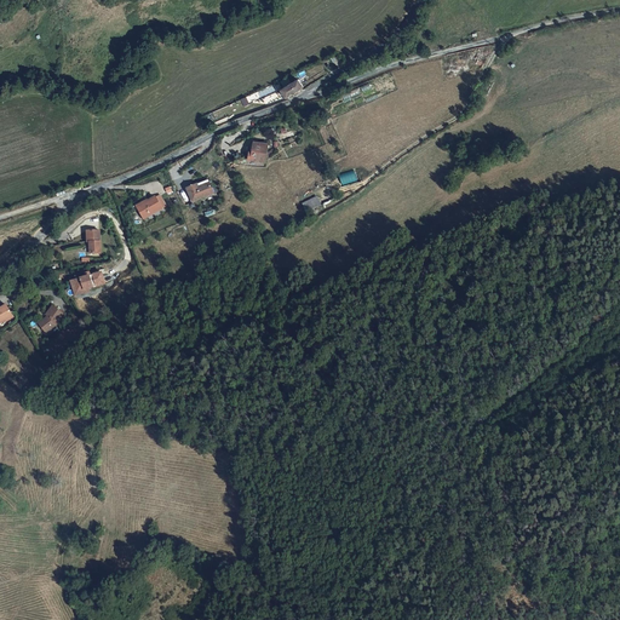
[(286,97),(303,87),(298,80),(281,90),(286,97)]
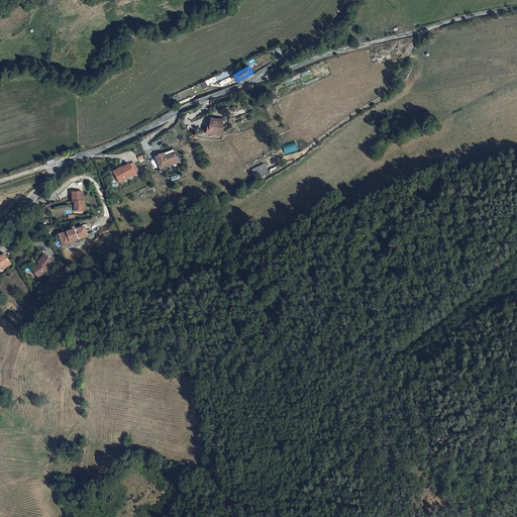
[(209,135),(222,137),(222,135),(223,128),(224,121),(211,120),(211,121),(210,121),(209,135)]
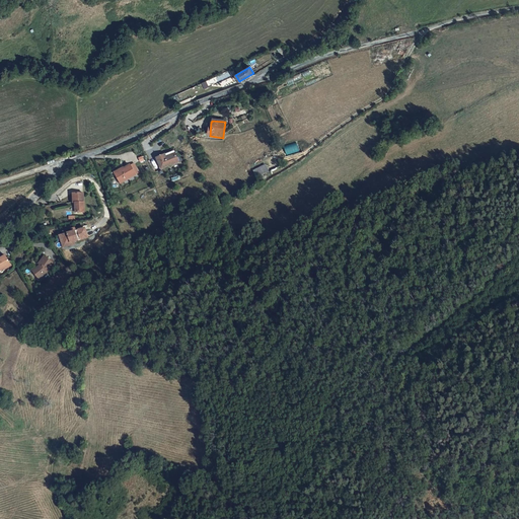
[(224,129),(223,136),(225,136),(233,128),(231,124),(225,129),(224,129)]
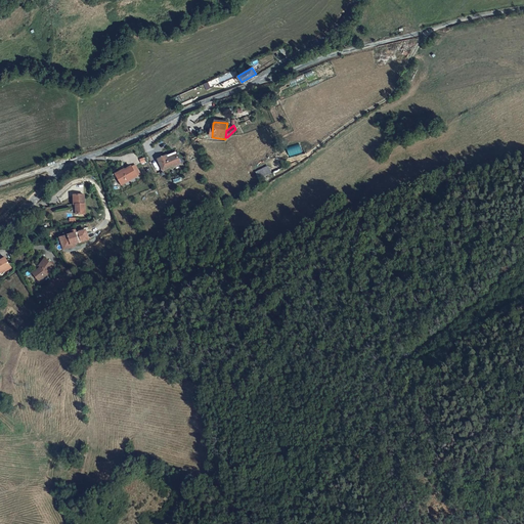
[(161,171),(179,164),(176,153),(157,160),(161,171)]
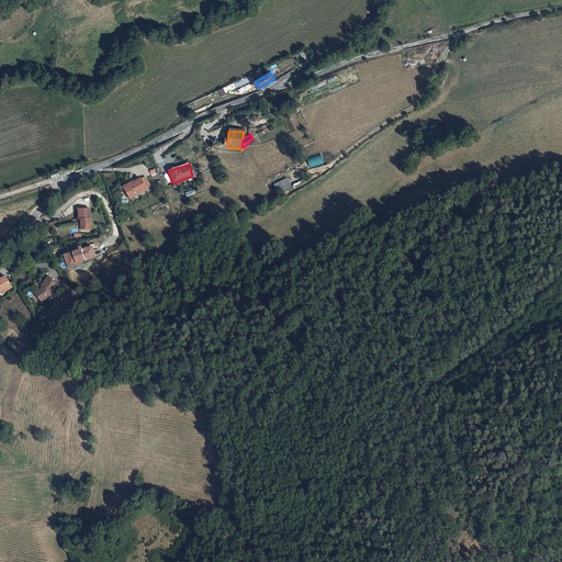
[(278,181),(276,175),(268,179),(272,187),(277,184),(276,182),(278,181)]
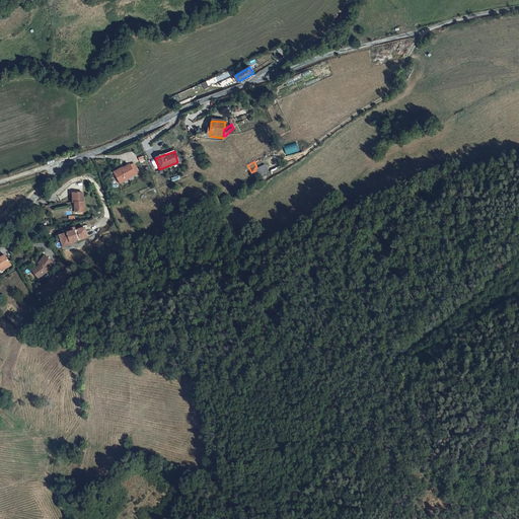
[(130,166),(136,174),(140,172),(134,163),(130,166)]
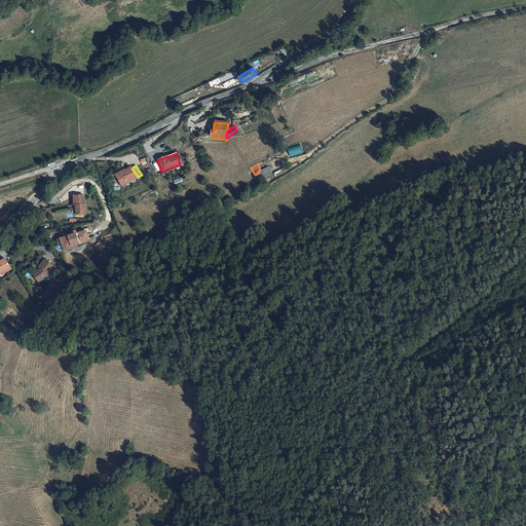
[(122,186),(138,177),(132,168),(125,172),(126,173),(117,178),(122,186)]
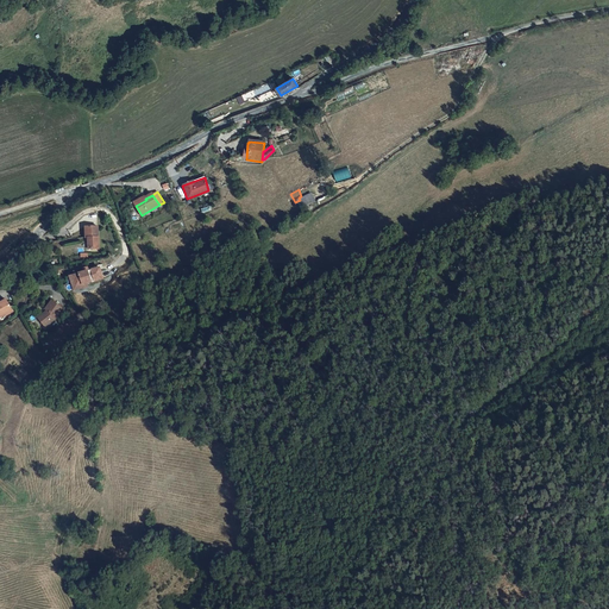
[(88,250),(98,250),(98,227),(87,227),(87,238),(89,238),(88,250)]
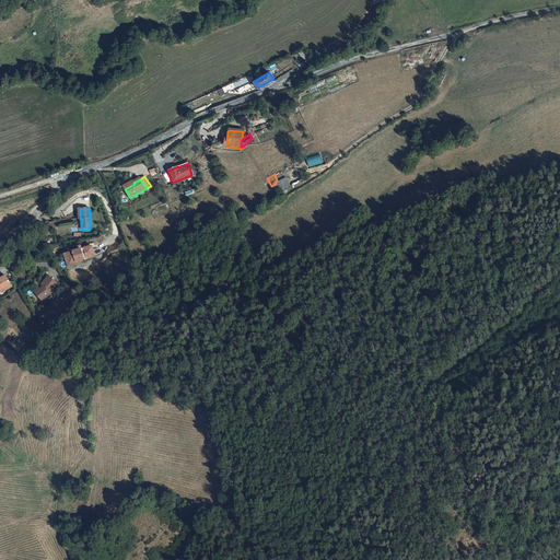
[(79,251),(67,254),(69,264),(79,261),(94,257),(92,247),(82,249),(79,251)]
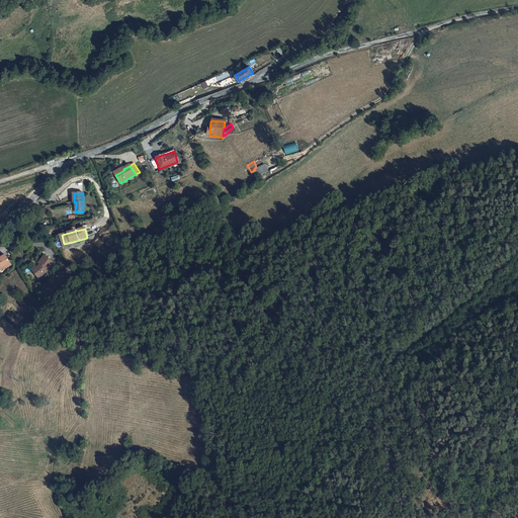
[(62,235),(59,236),(62,248),(74,244),(73,242),(64,244),(62,235)]
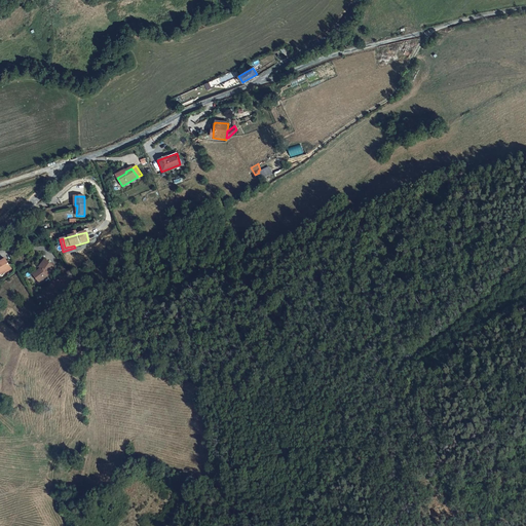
[(0,274),(11,269),(5,259),(0,262),(0,274)]
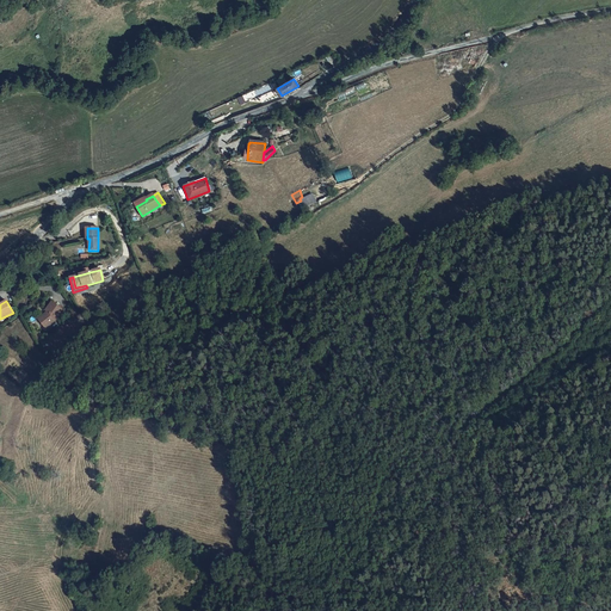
[(45,315),(38,321),(45,329),(56,321),(63,312),(53,302),(45,312),(49,314),(47,316),(45,315)]
